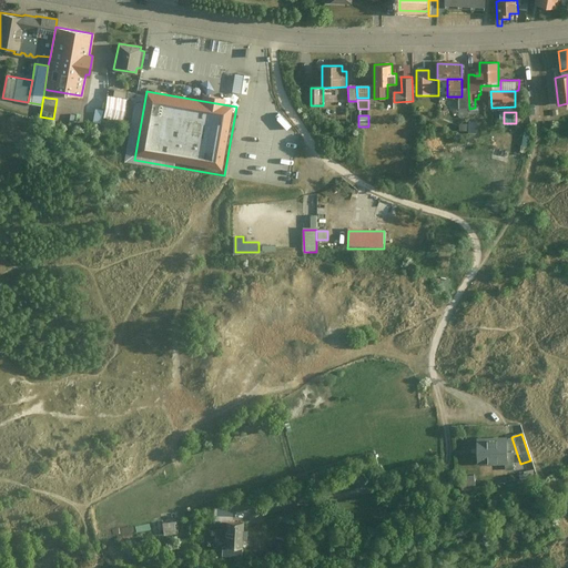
[(509,439),(476,439),(476,465),(509,465),(509,439)]
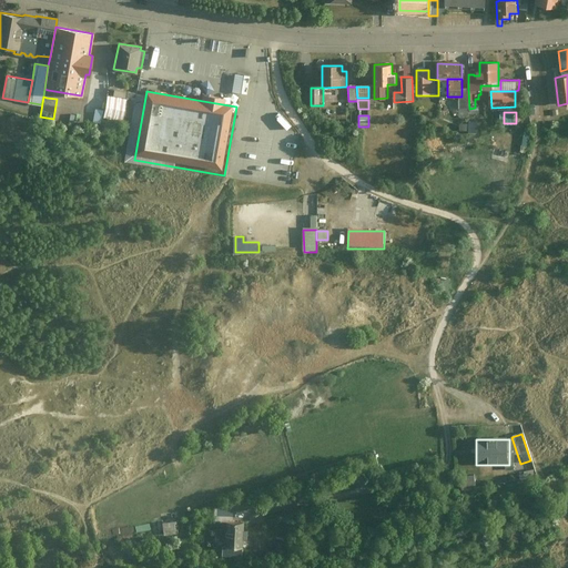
[(354,483),(351,483),(353,494),(371,490),(369,479),(361,482),(359,475),(353,476),(354,483)]
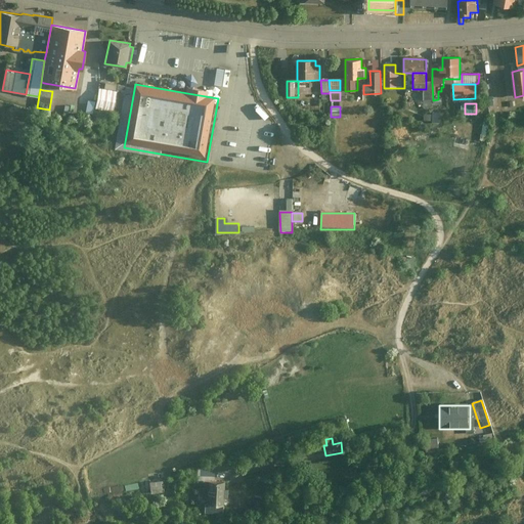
[(440,438),(427,439),(428,450),(440,449),(440,438)]
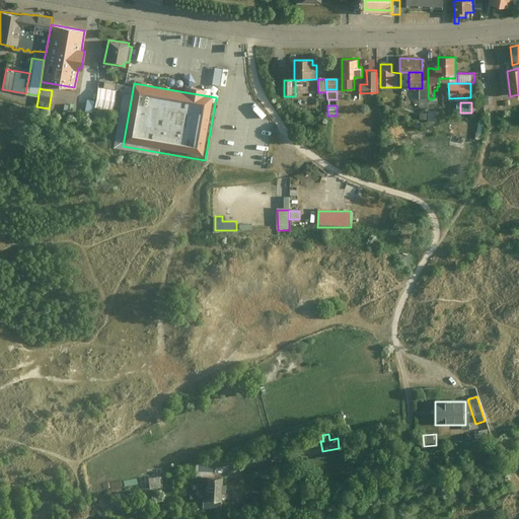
[(225,477),(202,476),(201,485),(209,485),(207,505),(223,506),(225,477)]
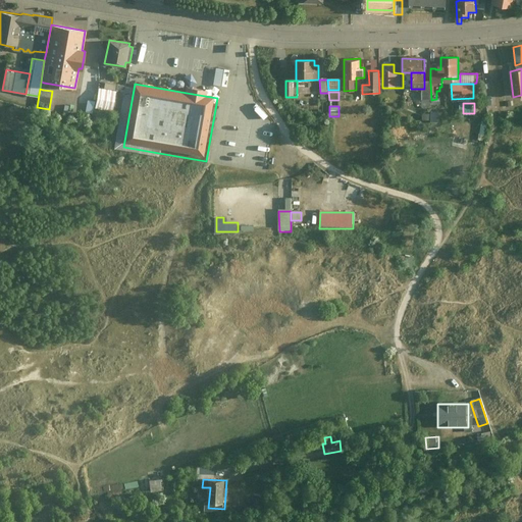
[(165,480),(152,480),(153,492),(166,492),(165,480)]
